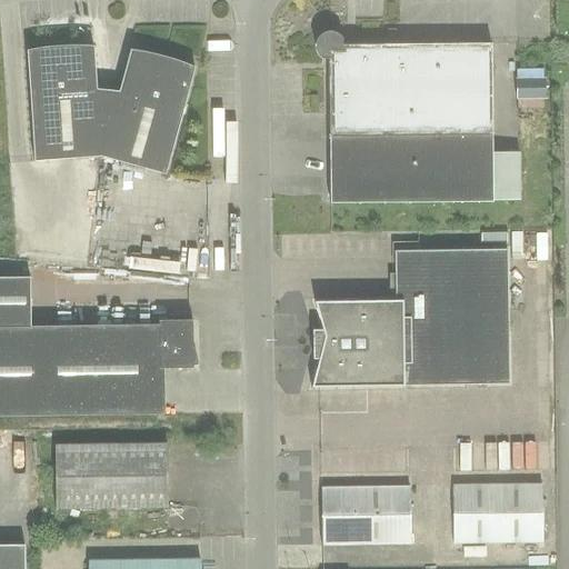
[(492,153),(492,43),(343,46),(343,39),(341,37),(339,35),(337,33),(335,32),(332,32),(329,32),(325,33),(322,35),(319,37),(317,40),(316,43),(316,48),(317,51),(318,55),(320,57),(323,59),(329,59),(331,205),(493,202),(493,201),(520,201),(519,152),(492,153)]
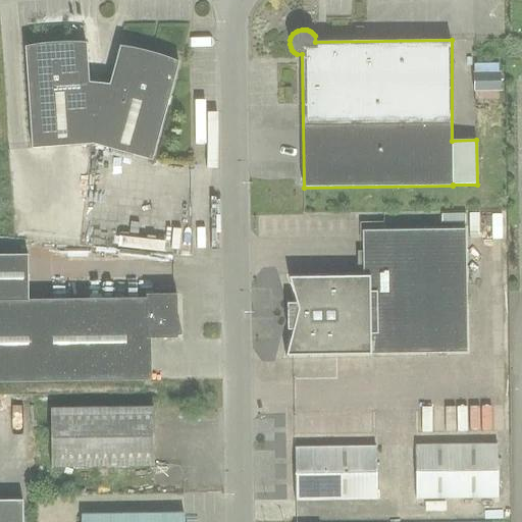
[(97,103),(99,84),(89,83),(87,43),(86,43),(83,49),(30,53),(27,47),(25,47),(32,148),(72,146),(69,104),(97,103)]
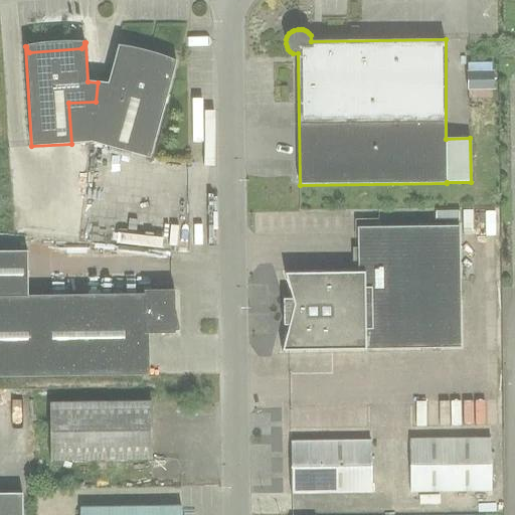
[(150,158),(177,61),(176,61),(171,65),(121,52),(120,45),(119,45),(108,83),(98,82),(96,102),(68,103),(71,144),(92,142),(150,158)]
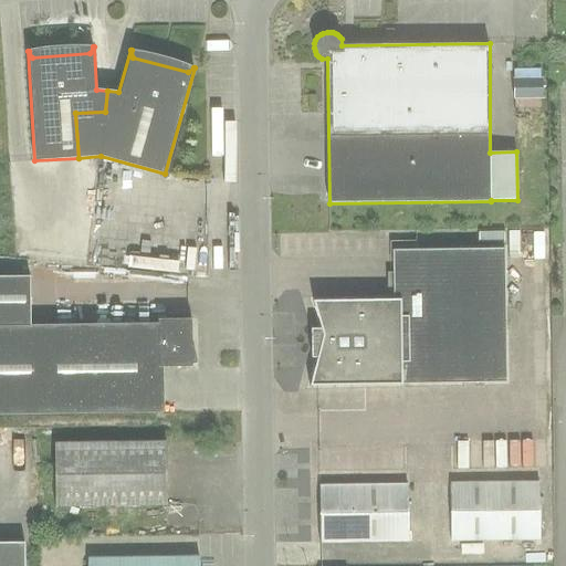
[(544,77),(515,77),(515,97),(544,96),(544,77)]
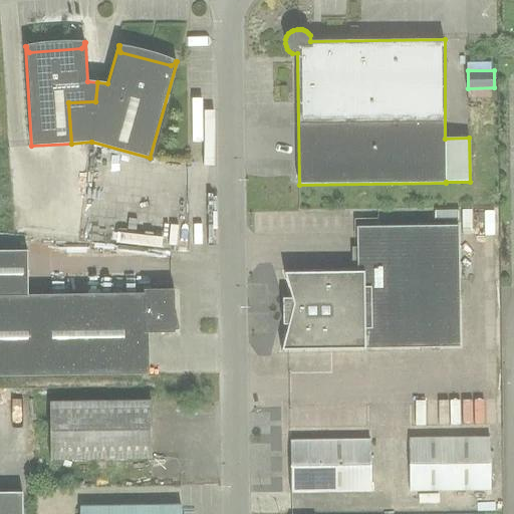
[(459,226),(456,226),(456,211),(396,211),(396,227),(357,227),(357,272),(285,273),(293,304),(282,350),(461,347),(459,226)]
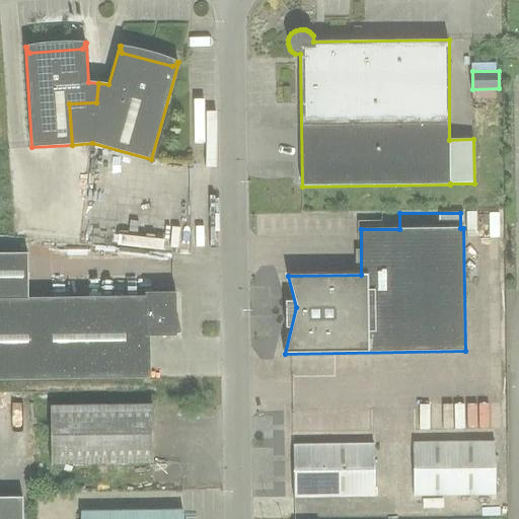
[(181,335),(176,315),(176,294),(145,294),(145,296),(28,298),(28,253),(0,252),(0,379),(150,378),(150,337),(168,336),(181,335)]
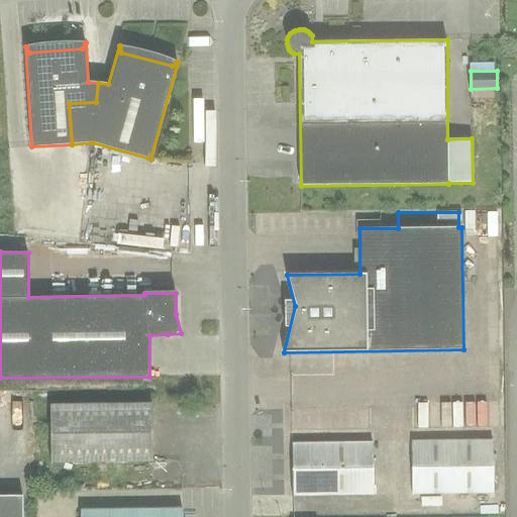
[(152,461),(152,404),(50,405),(52,462),(152,461)]
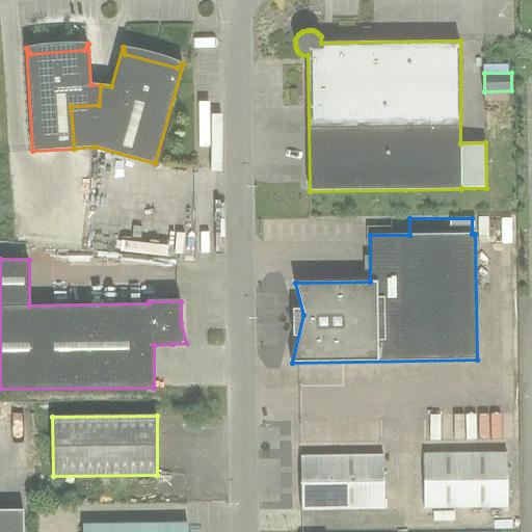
[(424,454),(425,508),(508,508),(507,453),(424,454)]
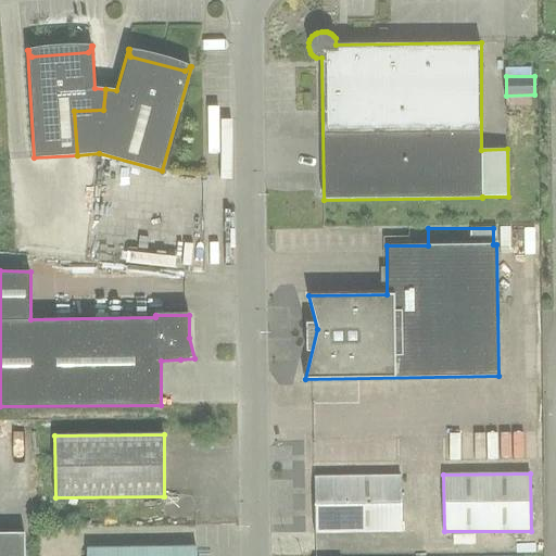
[(402,532),(401,476),(314,477),(315,533),(402,532)]
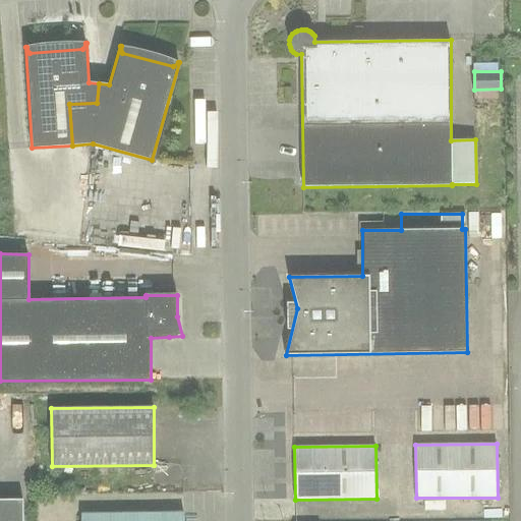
[(0,520),(24,520),(25,500),(0,499),(0,520)]
